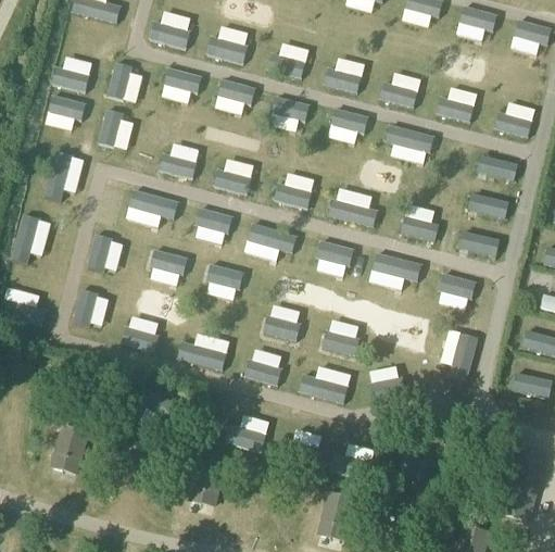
[(76,0),(74,12),(115,22),(120,5),(96,0),(76,0)]
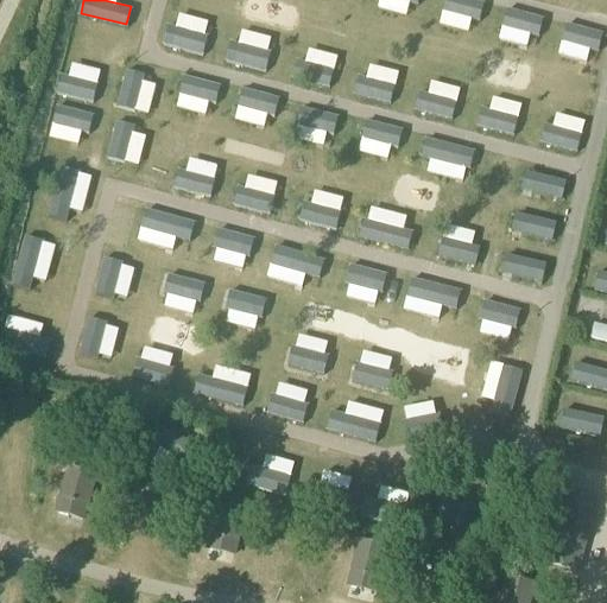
[(479,19),(484,4),(469,0),(446,0),(443,11),(479,19)]
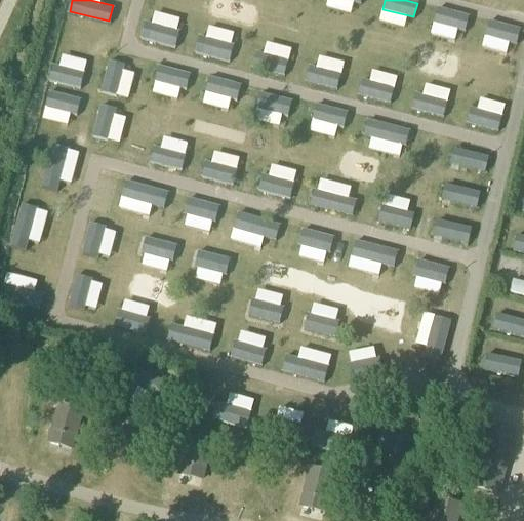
[(465,29),(468,15),(438,8),(434,22),(465,29)]
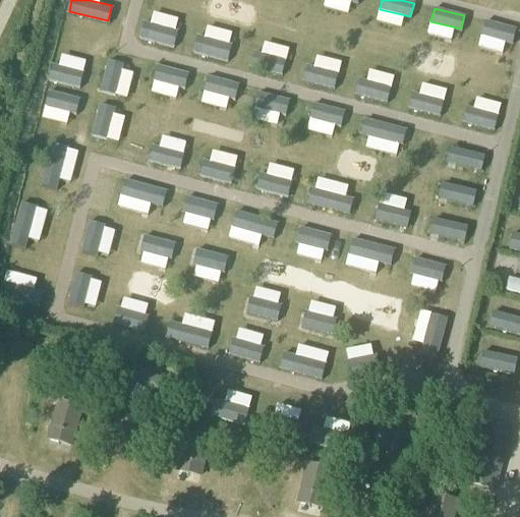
[(177,30),(143,21),(139,36),(174,44),(177,30)]
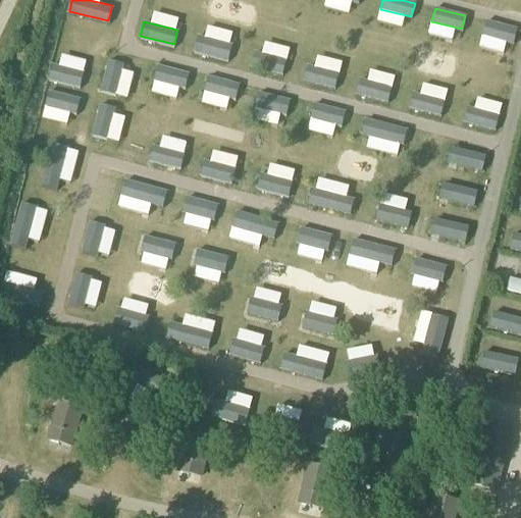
[(513,42),(516,29),(486,21),(482,35),(513,42)]
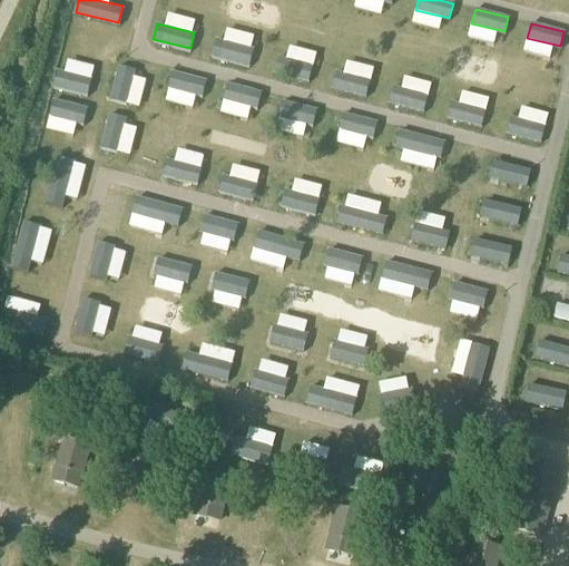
[(253,47),(216,38),(212,52),(249,61),(253,47)]
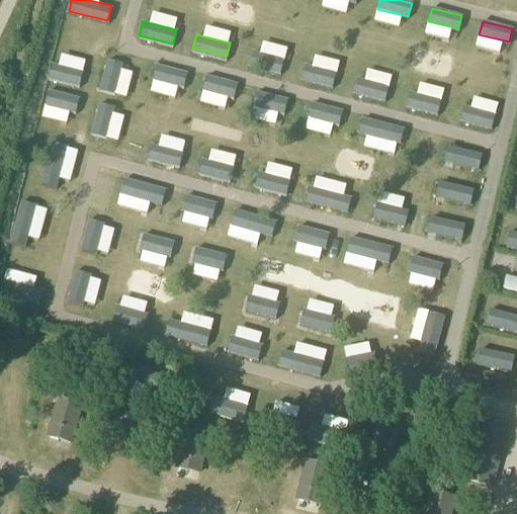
[(284,58),(253,50),(250,63),(281,70),(284,58)]
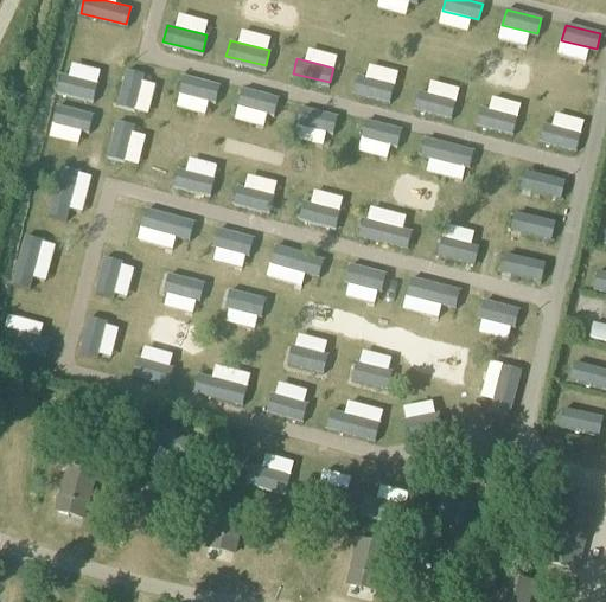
[(144,74),(125,69),(116,104),(134,109),(144,74)]
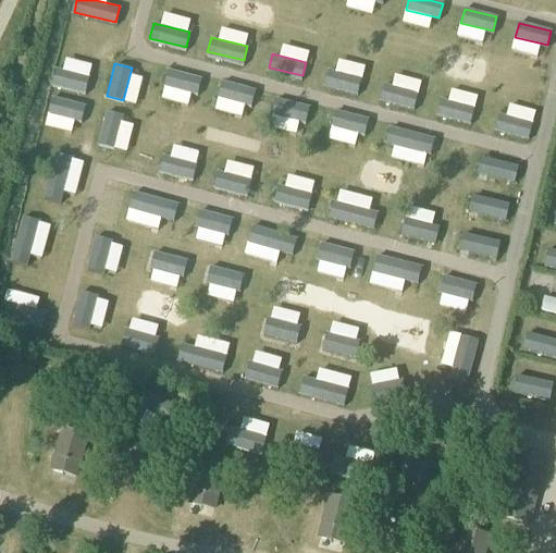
[(52,84),(85,91),(89,75),(57,68),(52,84)]
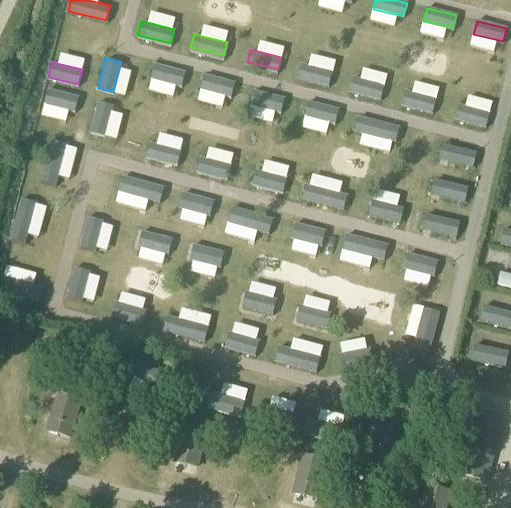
[(333,70),(301,62),(298,76),(329,84),(333,70)]
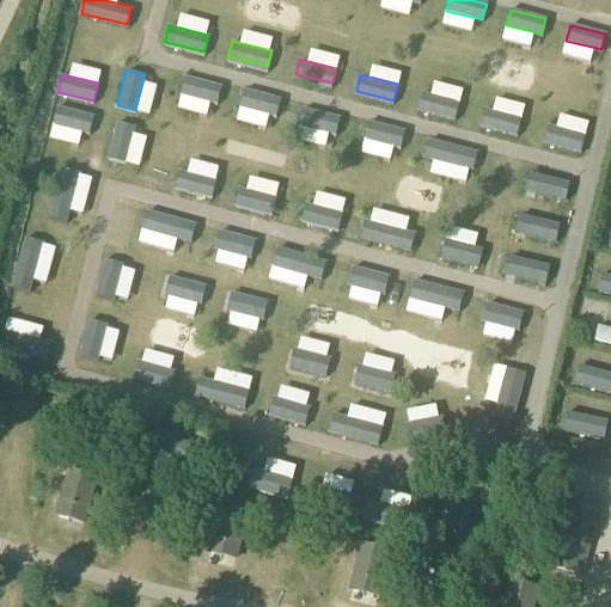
[(181,92),(218,102),(221,85),(184,75),(181,92)]
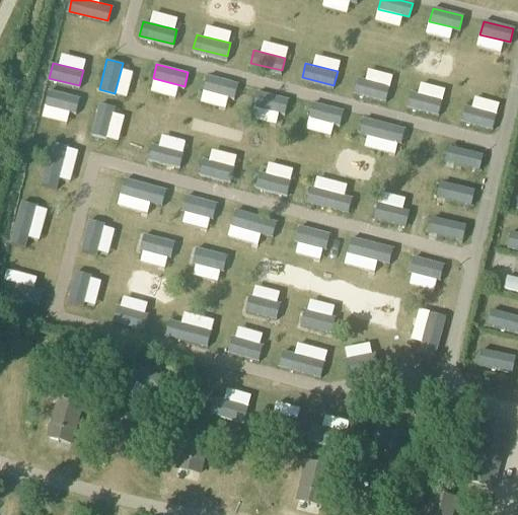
[(202,89),(233,97),(237,83),(205,76),(202,89)]
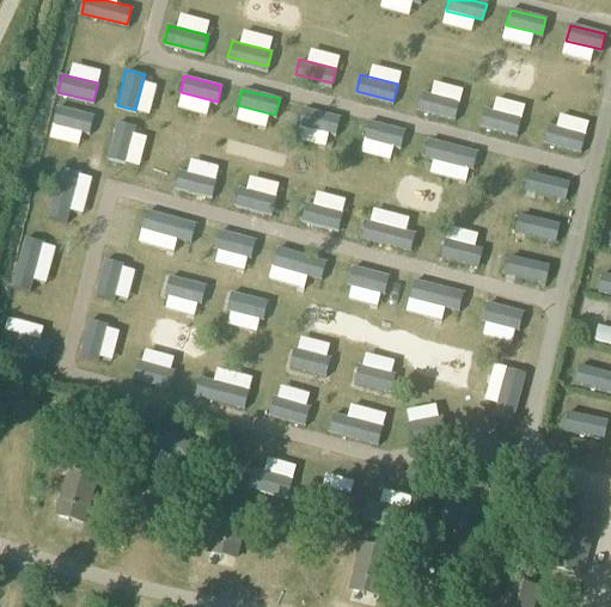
[(459,100),(423,91),(419,108),(456,117),(459,100)]
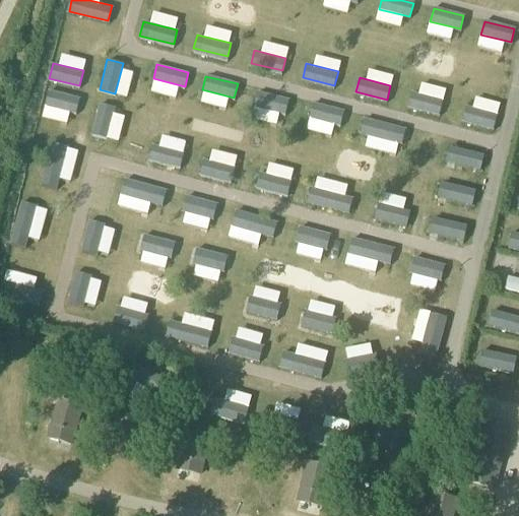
[(45,105),(75,112),(79,97),(49,89),(45,105)]
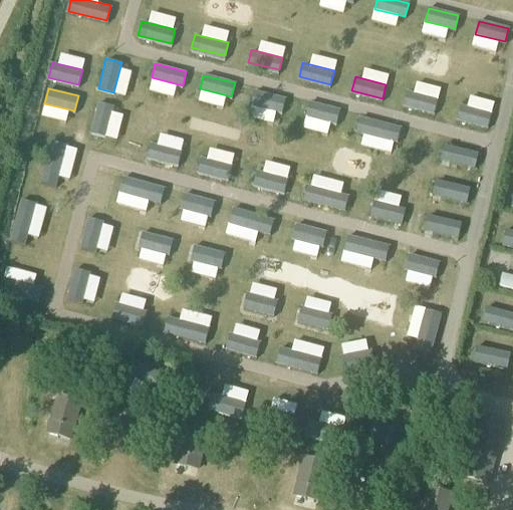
[(252,104),(281,112),(285,96),(255,89),(252,104)]
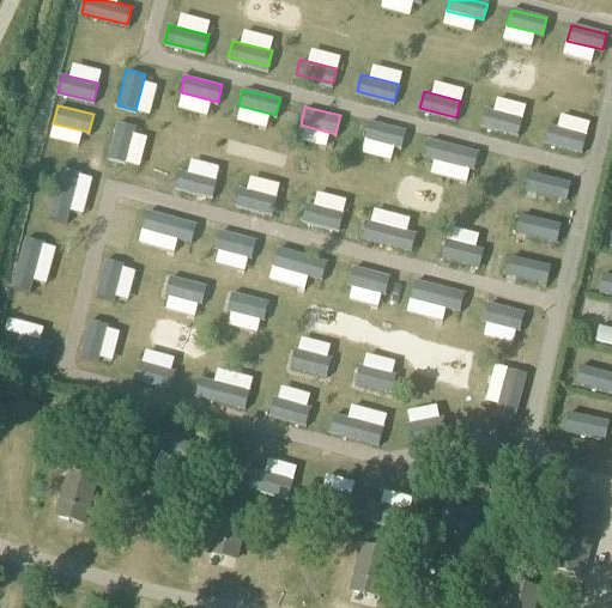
[(522,116),(485,107),(482,123),(519,133),(522,116)]
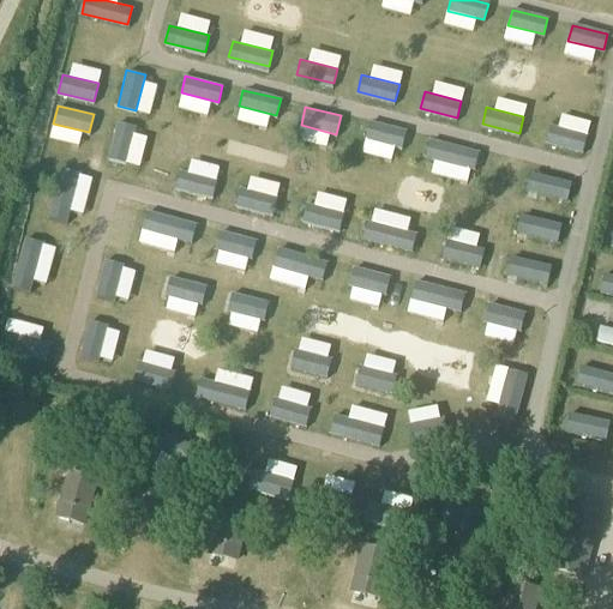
[(134,125),(116,121),(107,157),(126,162),(134,125)]
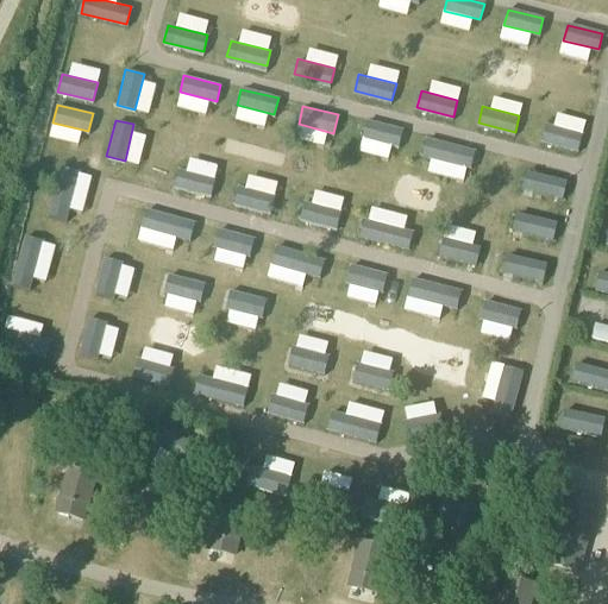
[(361,137),(397,146),(402,131),(364,121),(361,137)]
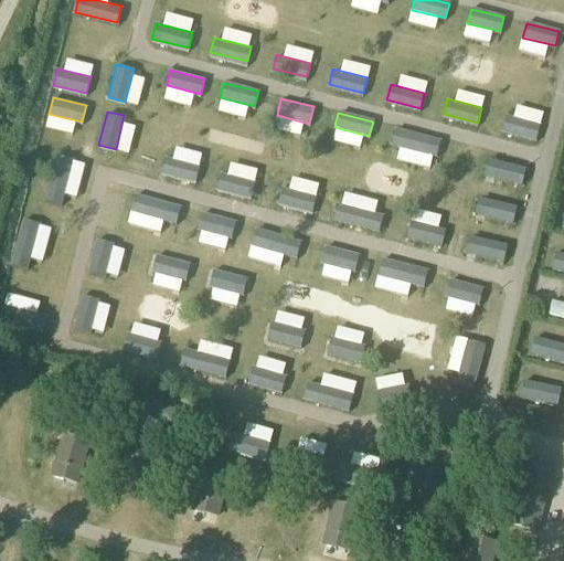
[(541,123),(507,114),(503,129),(538,137),(541,123)]
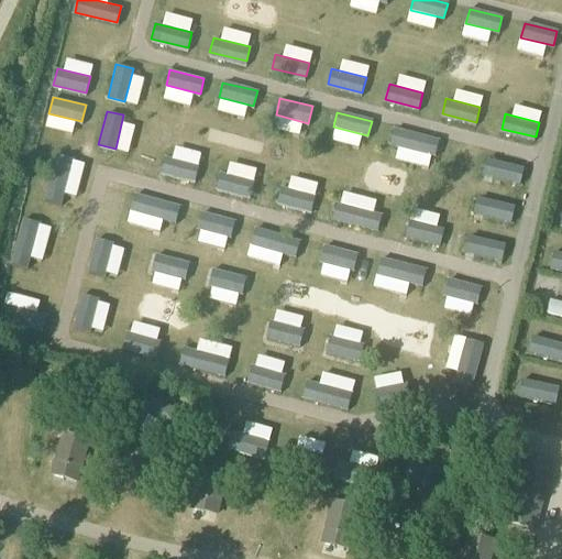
[(393,144),(436,155),(439,140),(397,130),(393,144)]
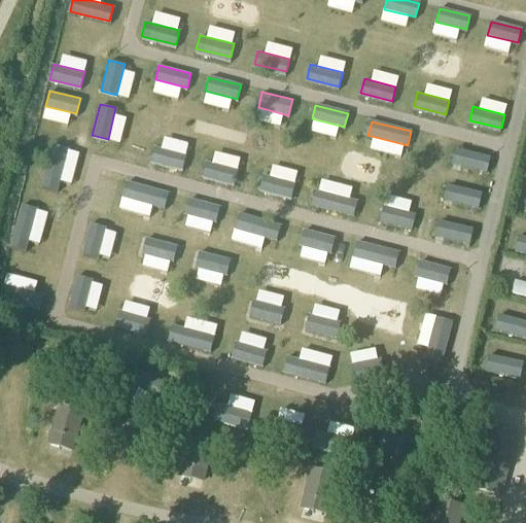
[(51,143),(41,185),(58,189),(68,147),(51,143)]
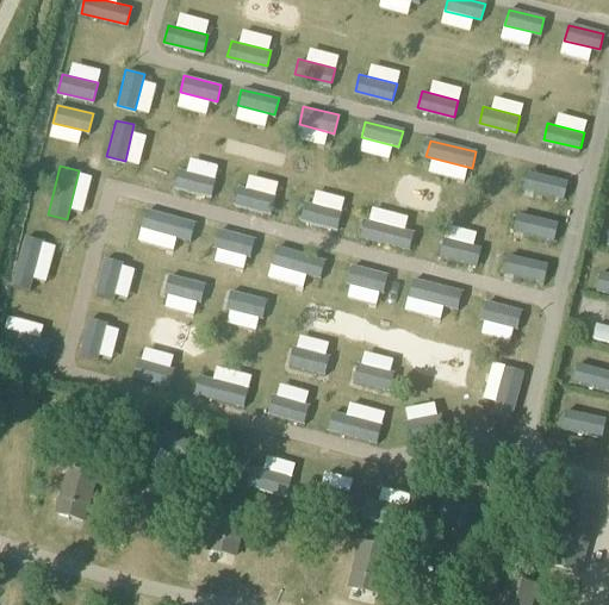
[(174,186),(210,194),(213,178),(179,169),(174,186)]
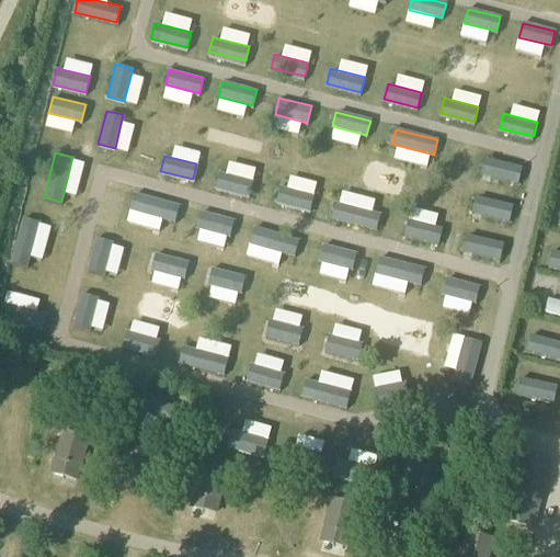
[(518,182),(523,167),(486,157),(481,172),(518,182)]
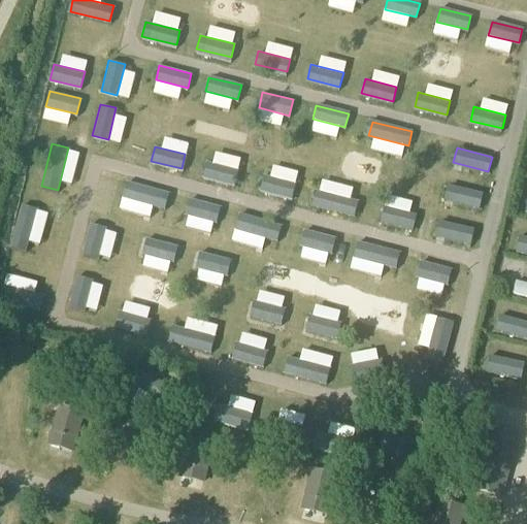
[(202,176),(233,184),(237,168),(206,161),(202,176)]
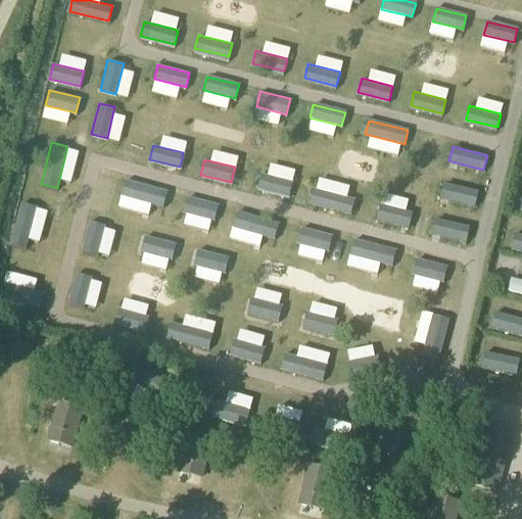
[(257,188),(289,196),(292,181),(262,173),(257,188)]
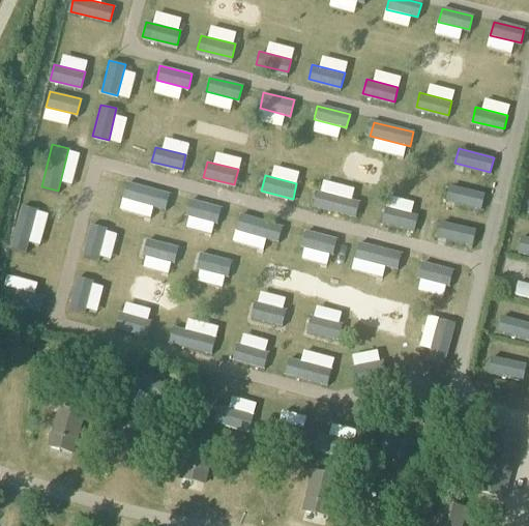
[(126,181),(122,197),(164,207),(168,192),(126,181)]
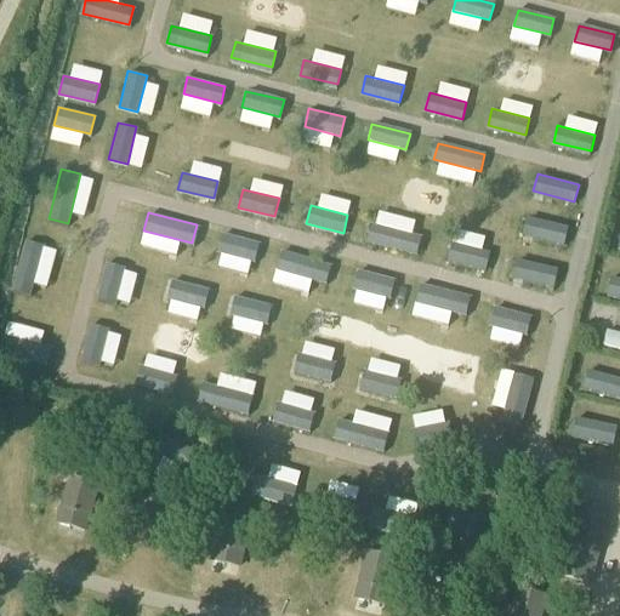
[(527,214),(522,233),(568,244),(573,224),(527,214)]
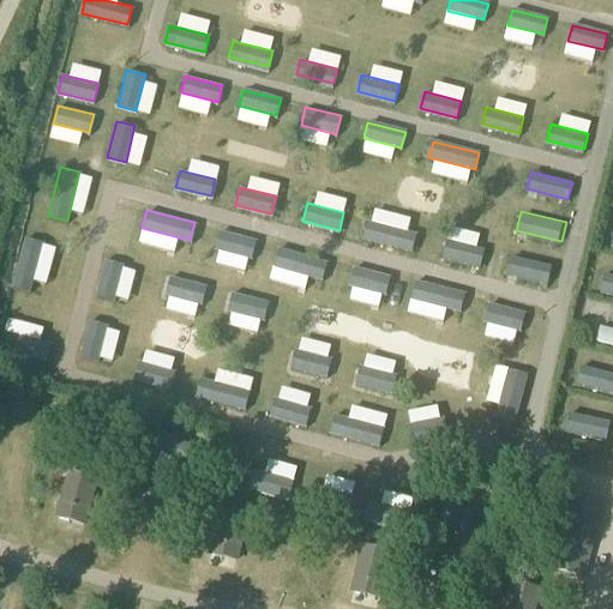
[(362,237),(413,251),(416,233),(366,221),(362,237)]
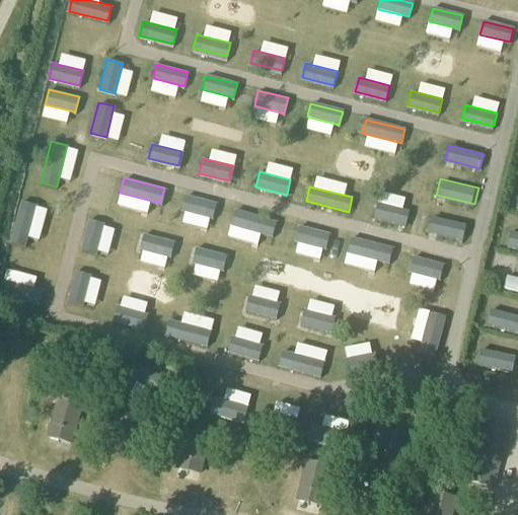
[(187,195),(182,210),(213,218),(217,202),(187,195)]
